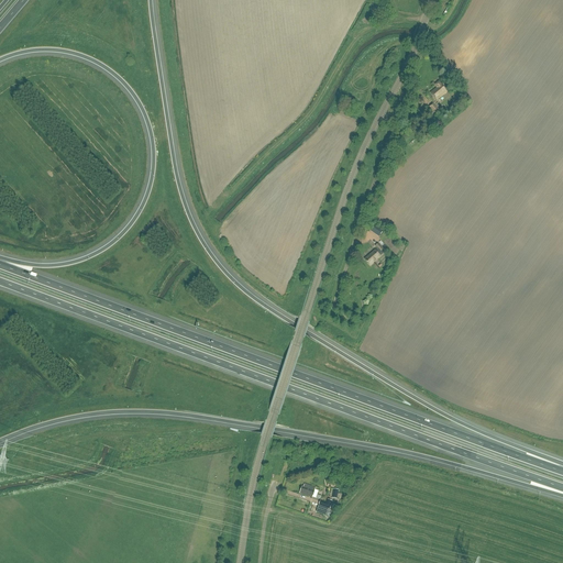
[(382,9),(377,2),(372,4),(376,12),(382,9)]
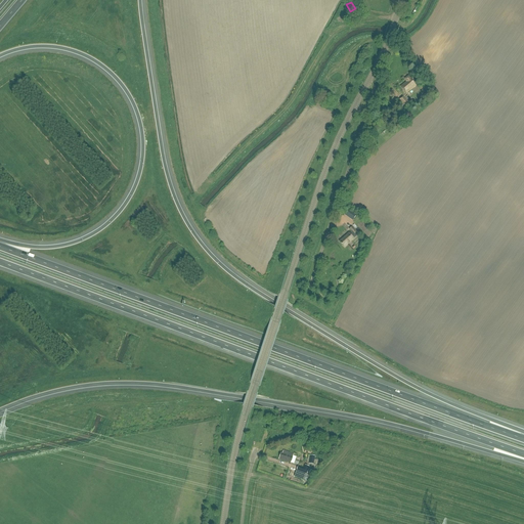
[(409,80),(407,77),(403,80),(405,83),(400,88),(406,94),(415,86),(409,80)]
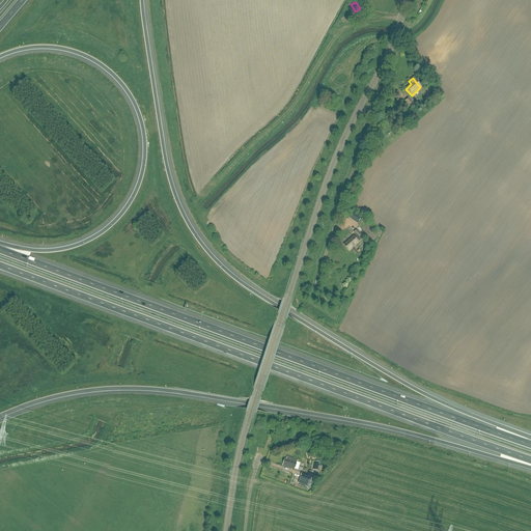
[(413,105),(408,99),(404,101),(406,102),(403,104),(407,108),(409,106),(410,107),(413,105)]
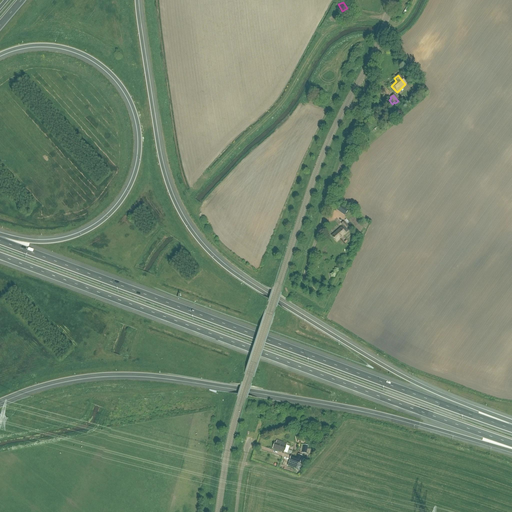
[(341,205),(338,203),(335,207),(338,209),(337,210),(344,216),(349,210),(341,204),(341,205)]
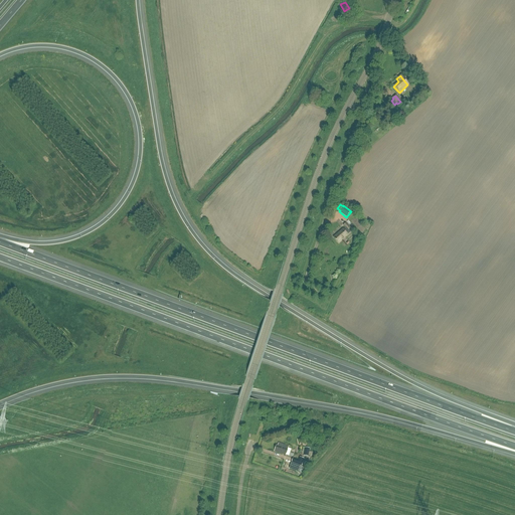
[(349,228),(345,223),(343,225),(345,228),(343,229),(334,237),(338,242),(350,231),(348,229),(349,228)]
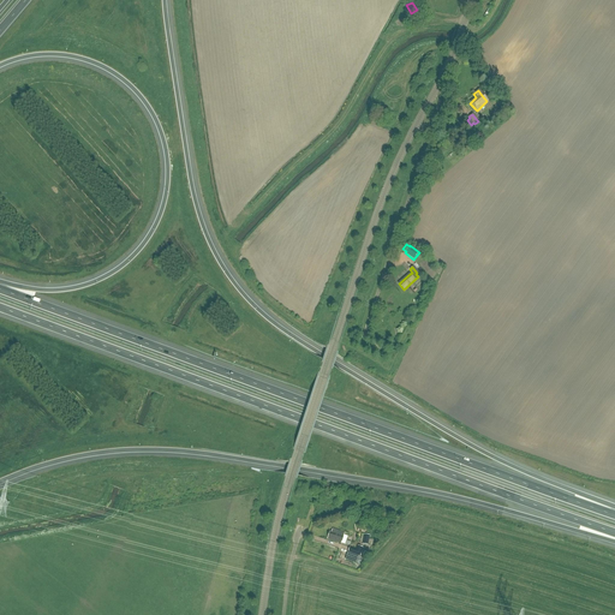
[(344,533),(333,530),(332,532),(329,531),(327,538),(341,544),(342,538),(342,537),(344,533)]
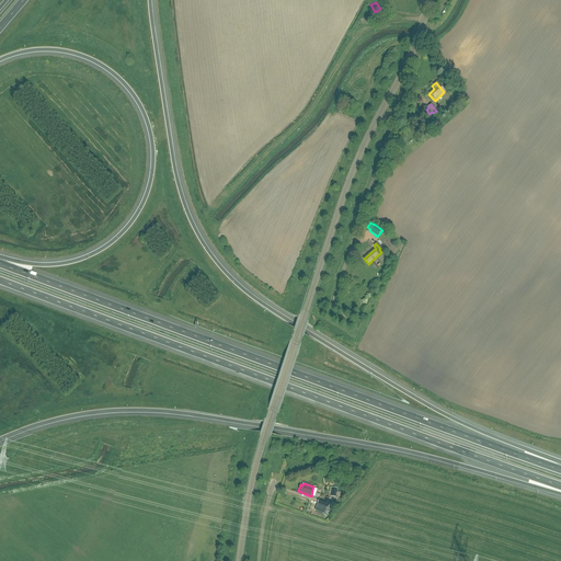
[(333,501),(327,497),(324,502),(319,500),(316,506),(327,511),(328,507),(330,508),(333,501)]
